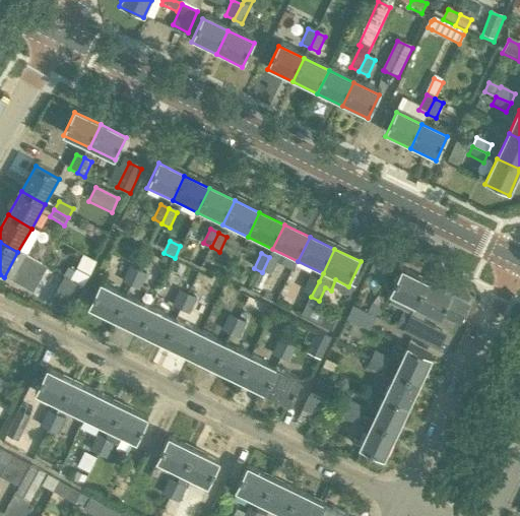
[(269,257),(262,272),(269,276),(277,261),(269,257)]
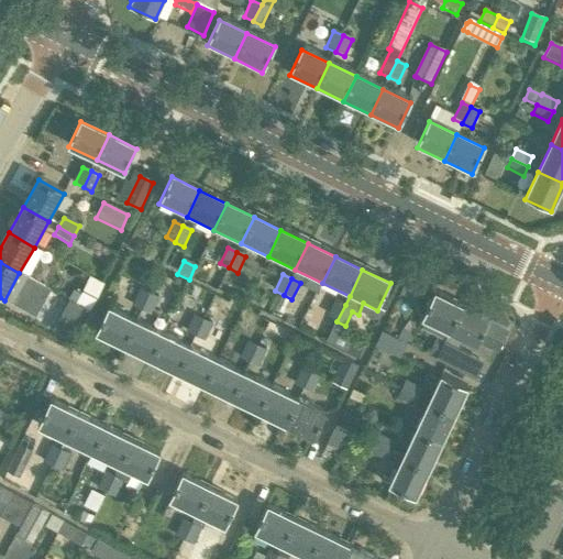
[(141,311),(148,295),(140,291),(132,307),(141,311)]
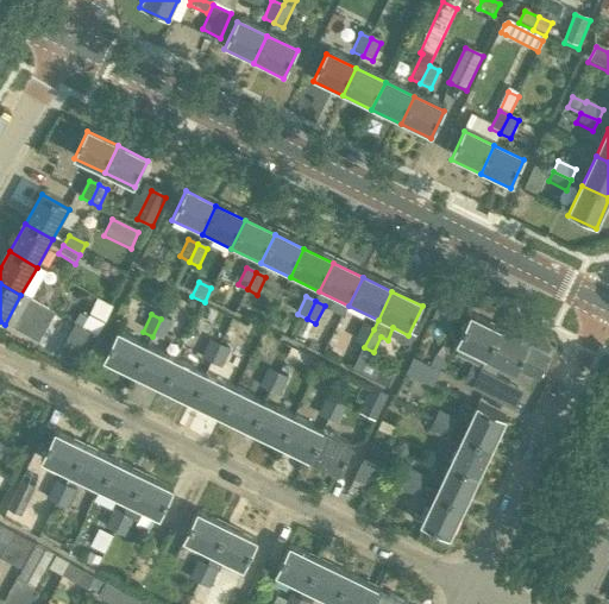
[(76,326),(99,337),(104,327),(89,320),(81,316),(76,326)]
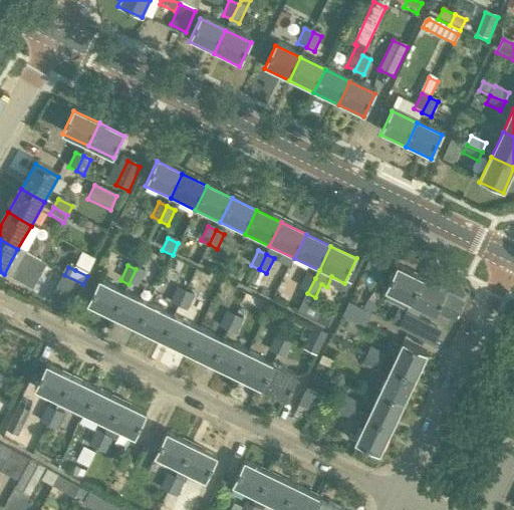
[(411,304),(422,281),(421,281),(421,280),(397,268),(384,292),(410,304),(411,304)]
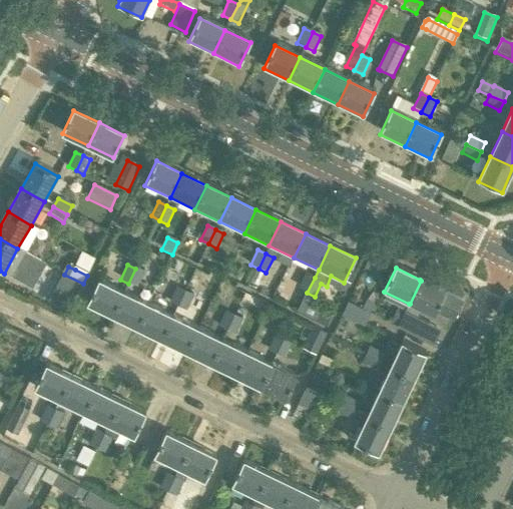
[(136,288),(143,273),(135,269),(128,284),(136,288)]
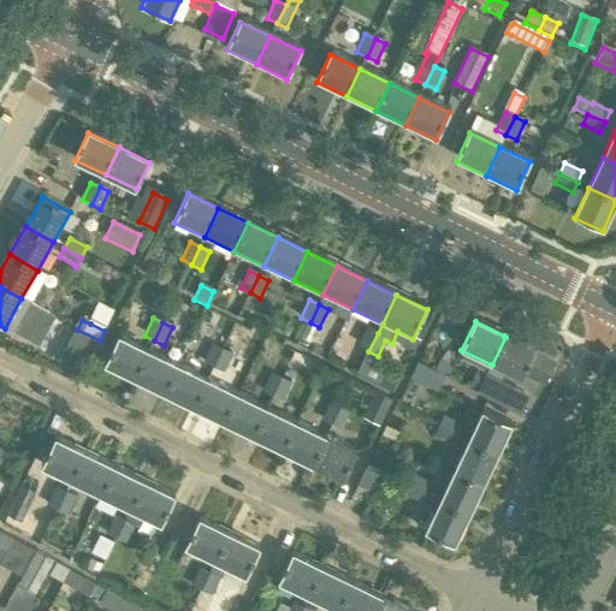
[(368,351),(378,333),(367,328),(359,348),(368,351)]
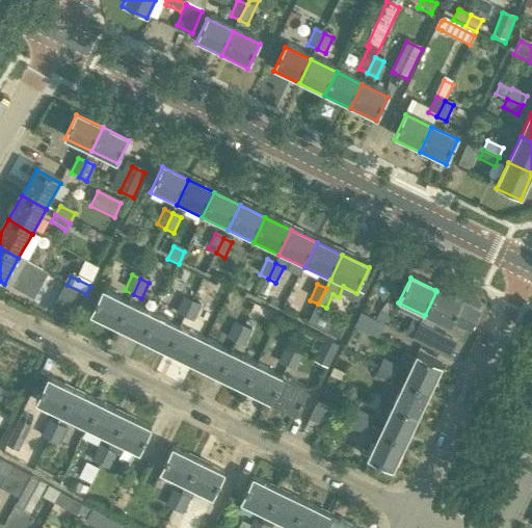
[(65,290),(59,301),(49,318),(60,324),(70,308),(76,296),(65,290)]
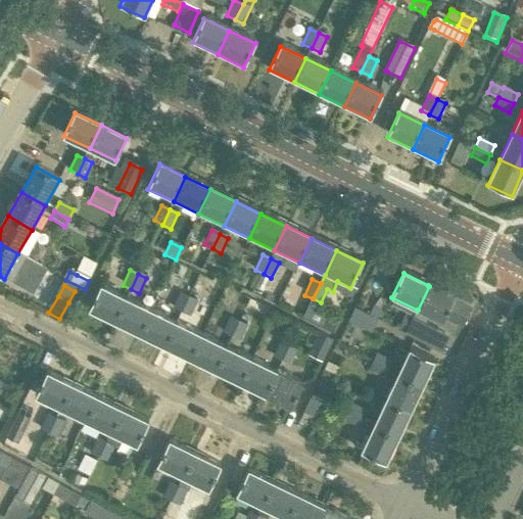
[(429,286),(418,310),(442,322),(444,318),(463,327),(471,310),(453,300),(454,298),(429,286)]
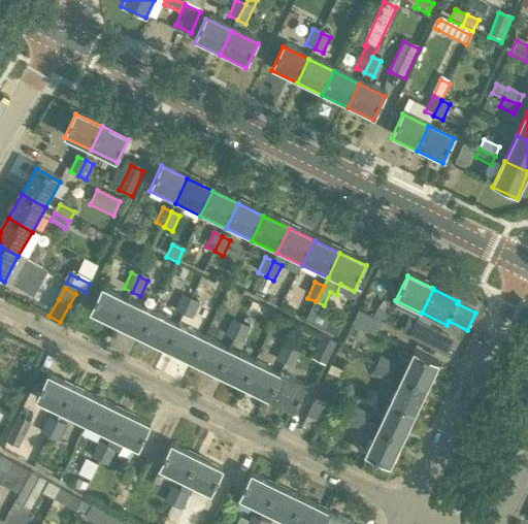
[(114,327),(127,302),(101,290),(89,315),(114,327)]
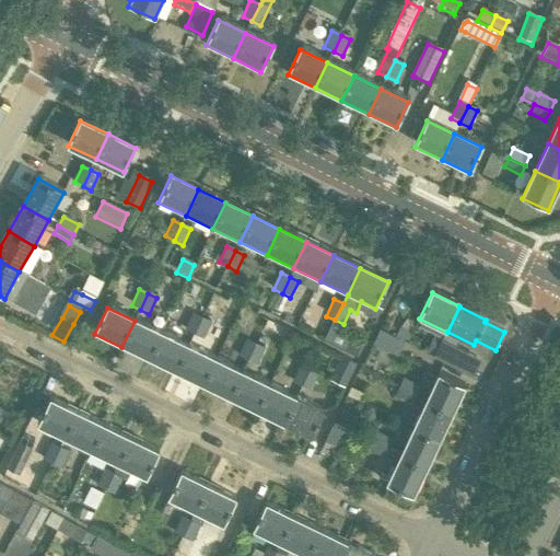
[(194,336),(202,320),(193,315),(185,332),(194,336)]
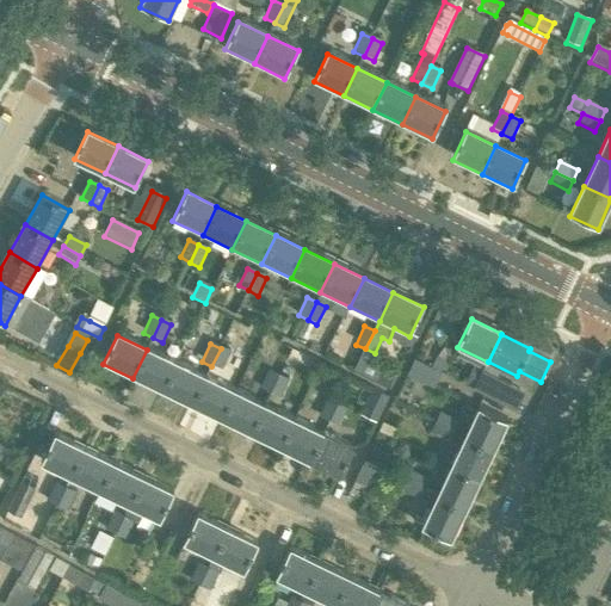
[(221,348),(211,366),(222,371),(230,353),(221,348)]
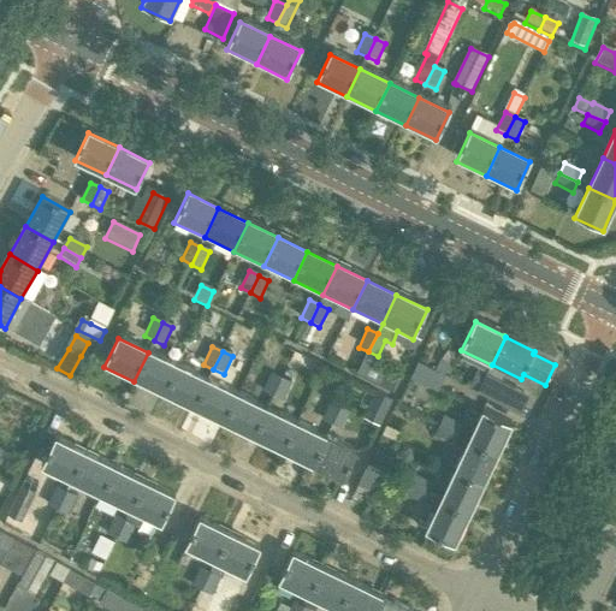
[(148,353),(134,381),(164,396),(178,367),(148,353)]
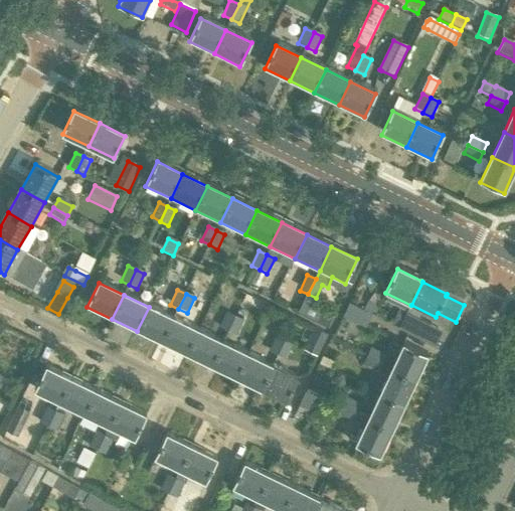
[(368,315),(360,311),(349,306),(344,318),(362,327),(368,315)]
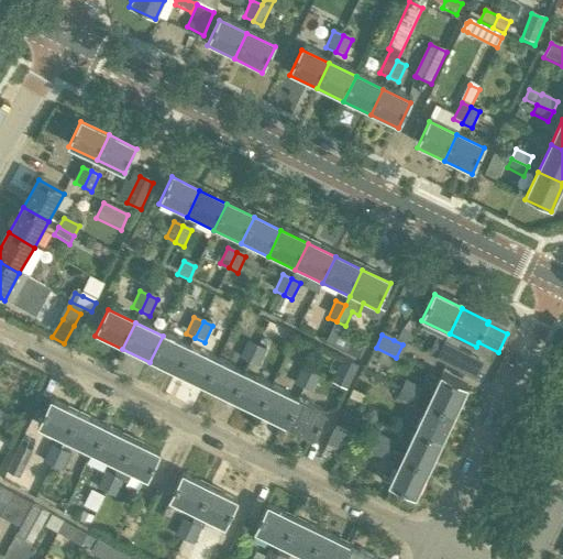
[(450,335),(445,342),(437,361),(453,369),(461,351),(456,349),(460,340),(450,335)]
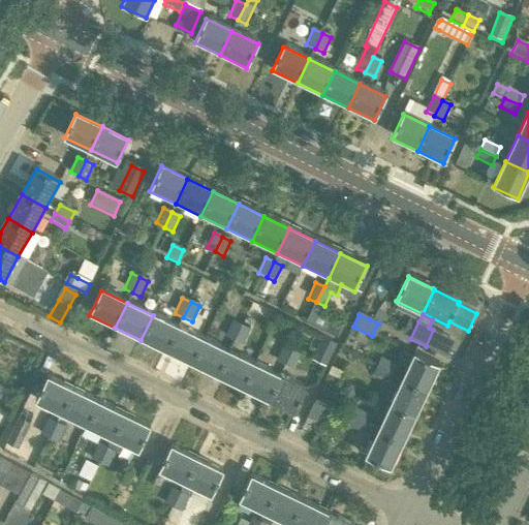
[(178,328),(153,315),(141,340),(165,352),(178,328)]
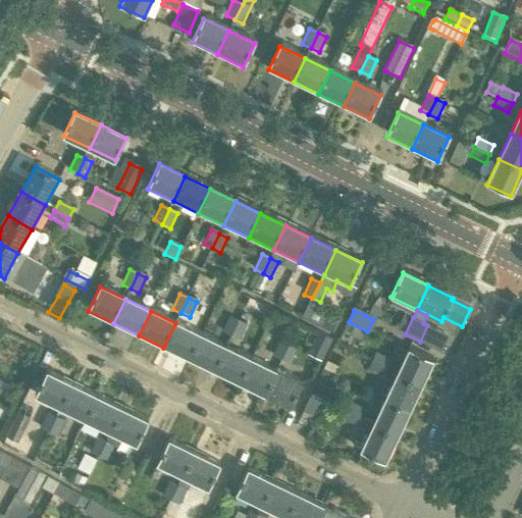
[(405,334),(413,317),(405,314),(397,330),(405,334)]
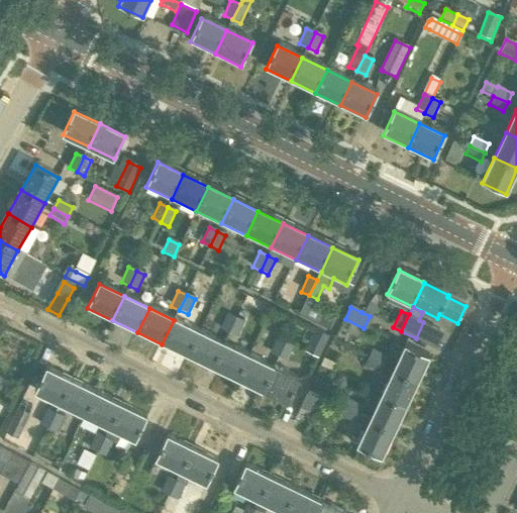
[(228,334),(235,319),(228,315),(220,330),(228,334)]
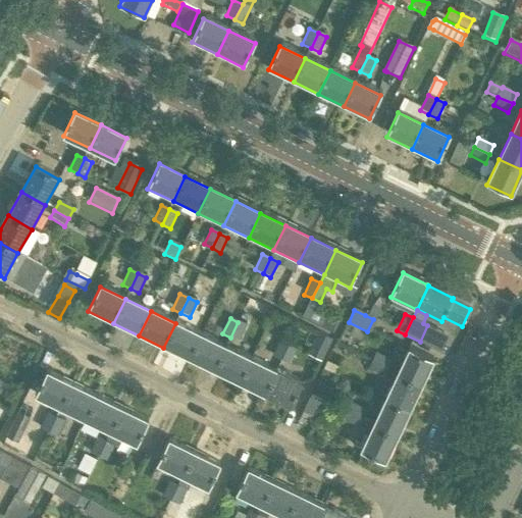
[(247,326),(238,322),(230,338),(240,342),(247,326)]
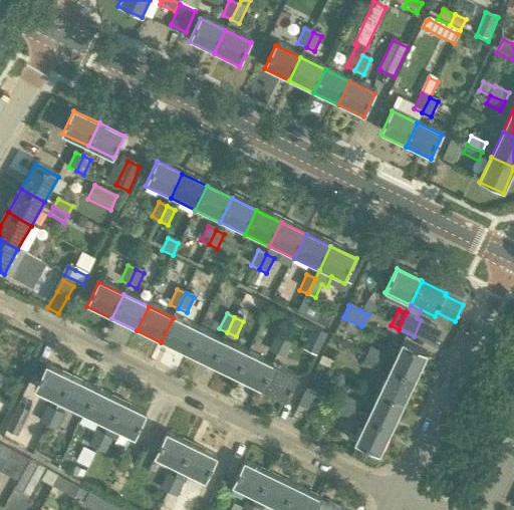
[(198,330),(173,318),(161,342),(186,354),(198,330)]
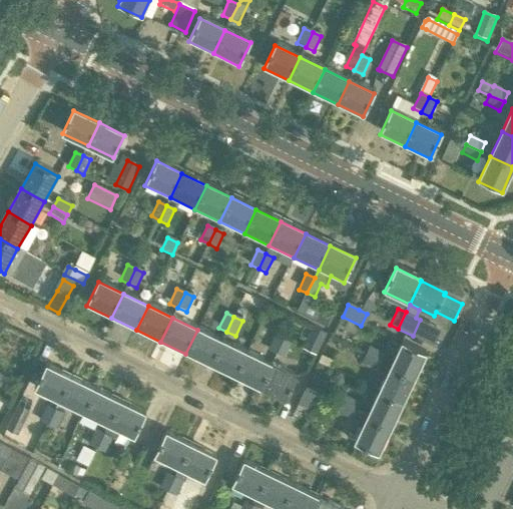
[(305,348),(307,349),(316,354),(326,335),(314,329),(305,348)]
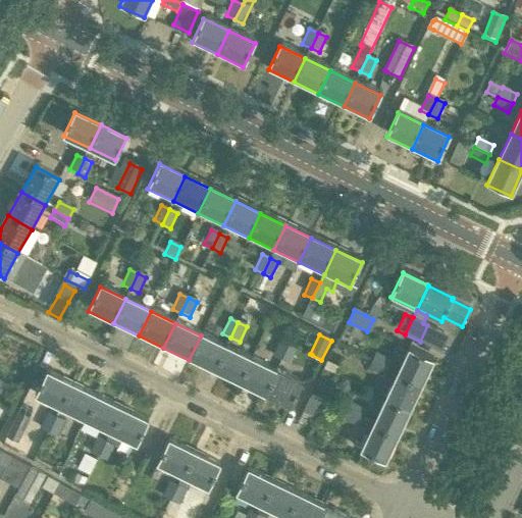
[(201,335),(189,360),(214,372),(226,348),(201,335)]
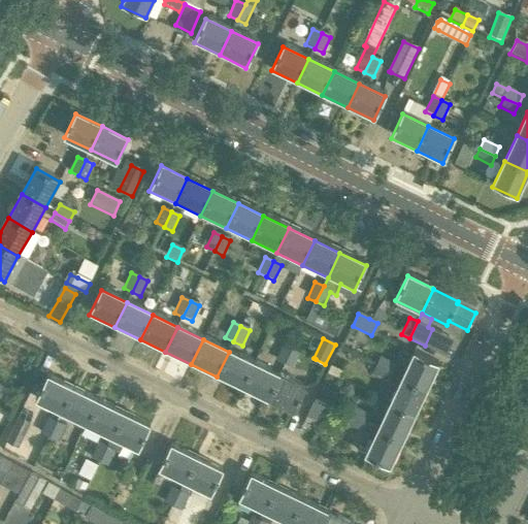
[(285,365),(292,351),(283,347),(275,361),(285,365)]
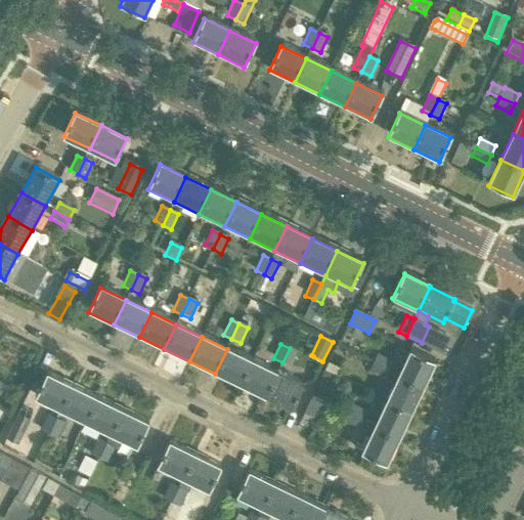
[(298,352),(290,348),(282,362),(291,367),(298,352)]
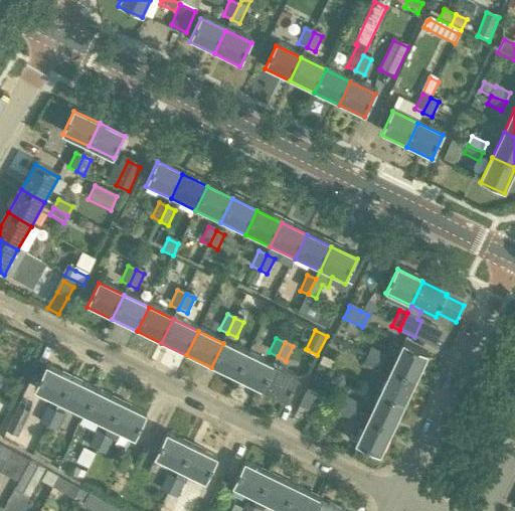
[(223,343),(211,367),(235,379),(247,355),(223,343)]
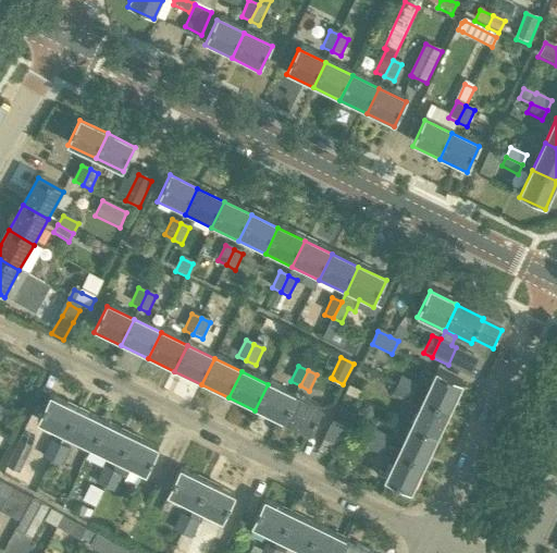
[(435,373),(428,391),(423,401),(423,402),(448,414),(461,385),(435,373)]
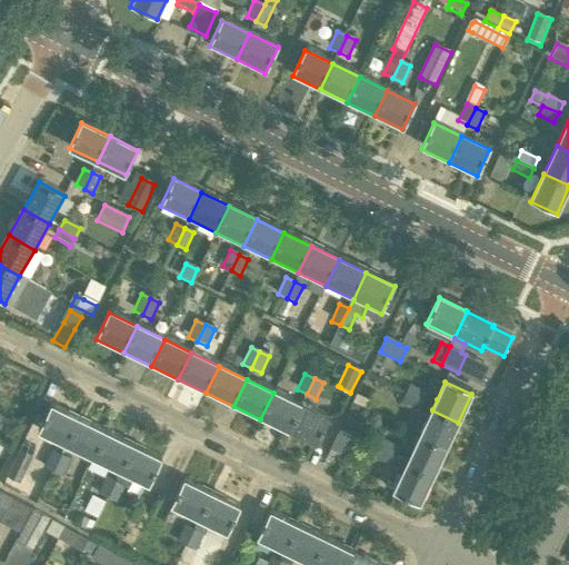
[(410,387),(406,397),(422,404),(427,395),(410,387)]
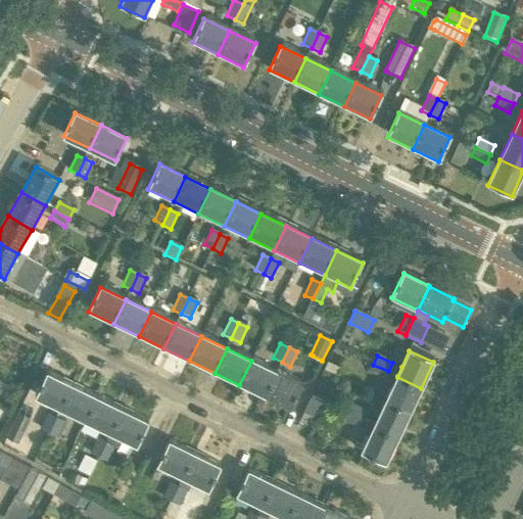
[(251,361),(239,385),(265,397),(277,373),(251,361)]
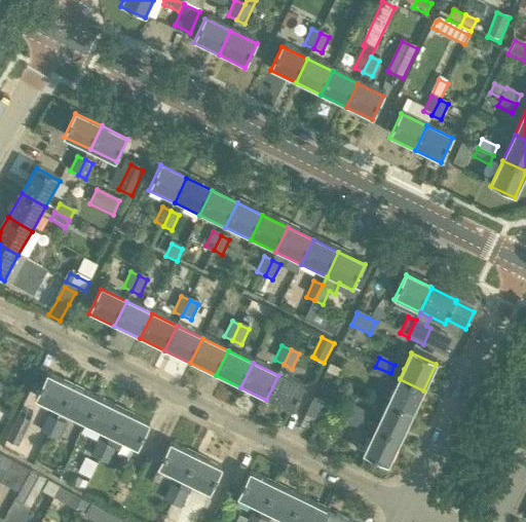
[(390,373),(375,367),(371,375),(386,382),(390,373)]
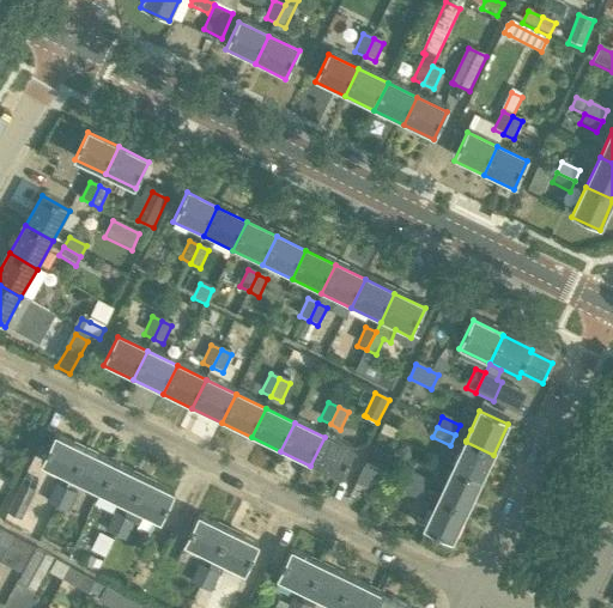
[(71,480),(85,451),(55,437),(41,464),(50,469),(71,480)]
